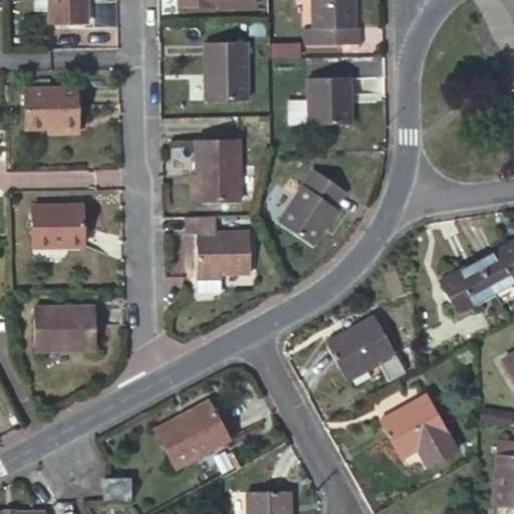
[(47,0),(48,22),(86,21),(85,0),(47,0)]
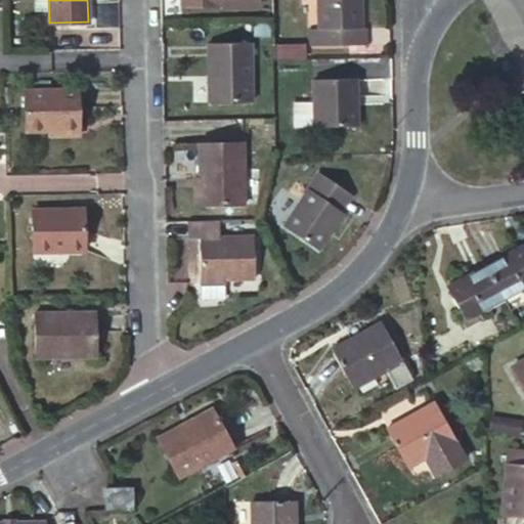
[(181,0),(182,10),(220,9),(259,8),(258,0),(181,0)]
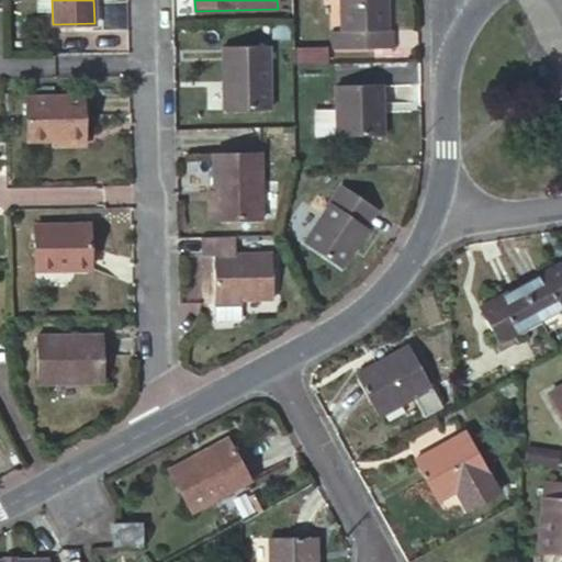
[(327,32),(329,48),(388,47),(386,31),(381,31),(380,0),(337,0),(338,32),(327,32)]
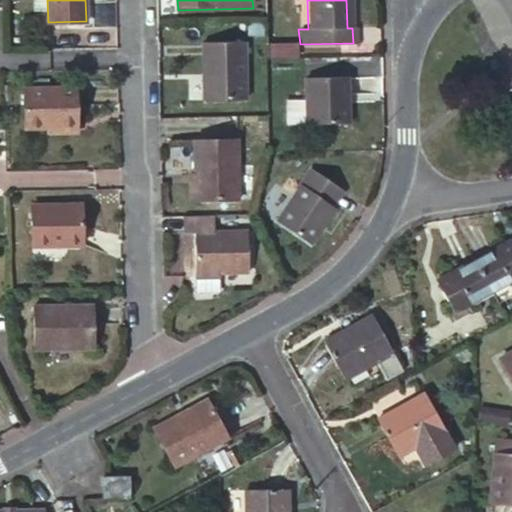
[(203,42),(204,100),(248,99),(246,41),(203,42)]
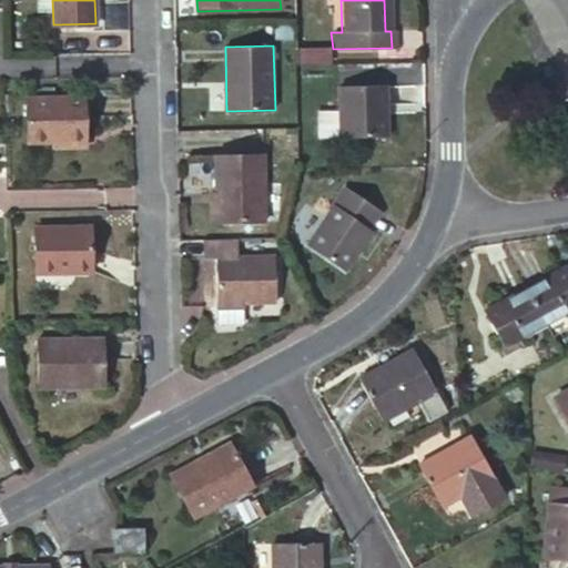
[(344,87),(345,138),(392,137),(391,85),(344,87)]
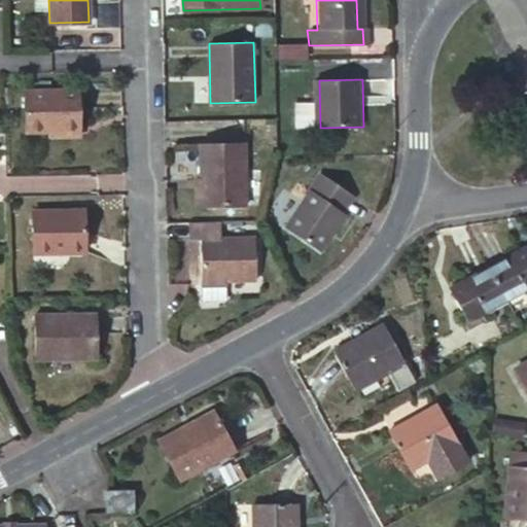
[(24,132),(48,131),(79,131),(77,91),(23,92),(24,132)]
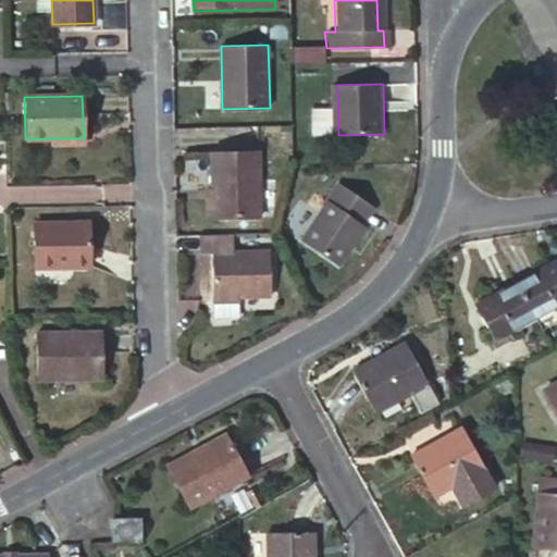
[(211,155),(212,192),(213,219),(260,218),(259,153),(211,155)]
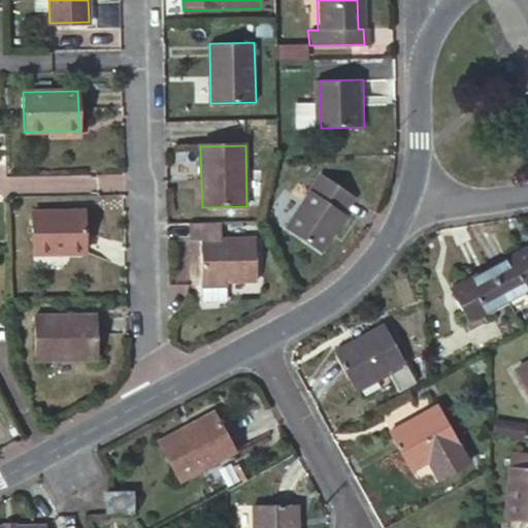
[(353,197),(321,175),(286,228),(321,253),(345,216),(342,212),(353,197)]
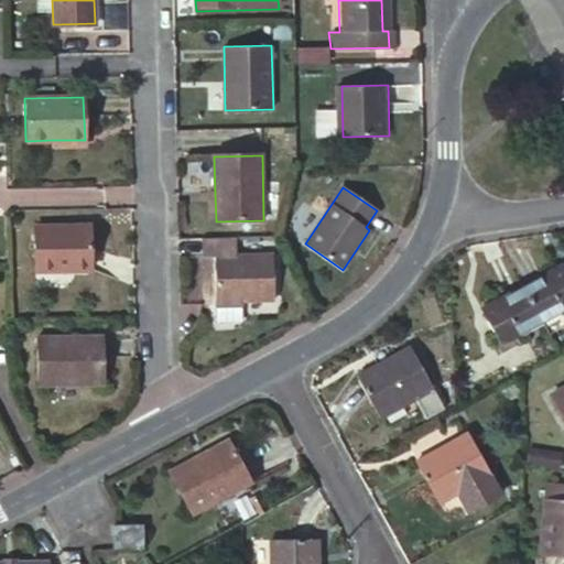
[(41,232),(42,277),(97,275),(95,231),(41,232)]
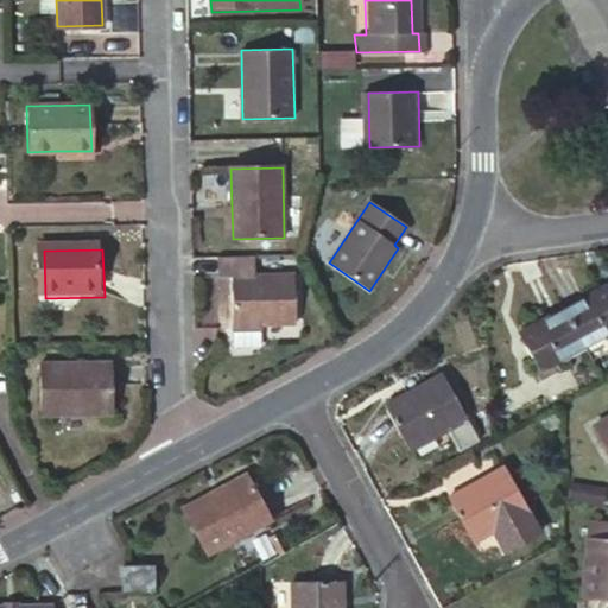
[(233,277),(234,323),(260,323),(296,322),(295,276),(263,277),(263,257),(217,258),(217,277),(233,277)]
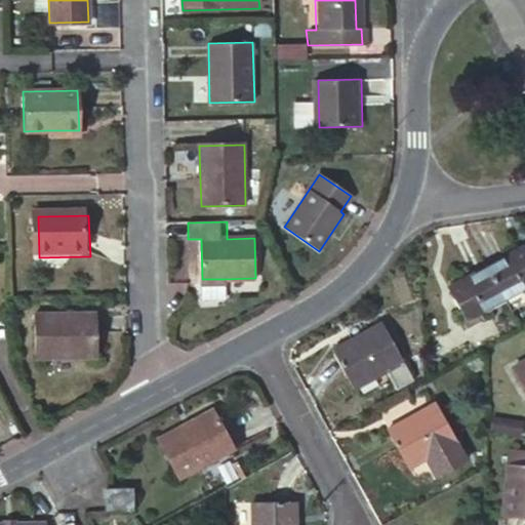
[(524,253),(521,246),(484,268),(501,298),(524,285),(524,253)]
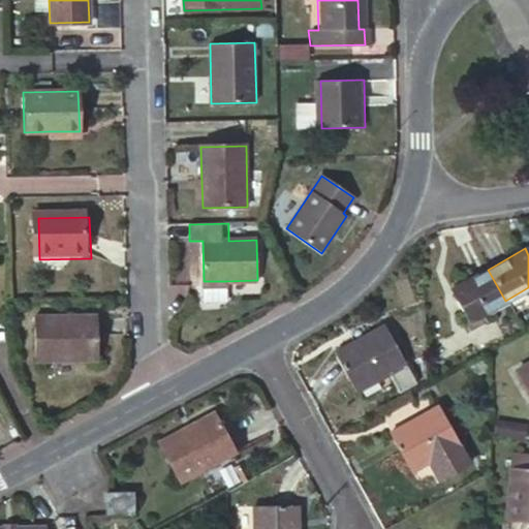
[(488,270),(450,290),(467,321),(468,321),(505,301),(488,270)]
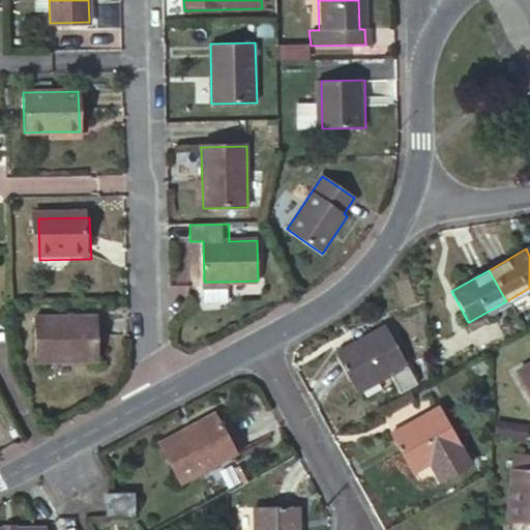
[(227,282),(204,282),(204,298),(227,298),(227,282)]
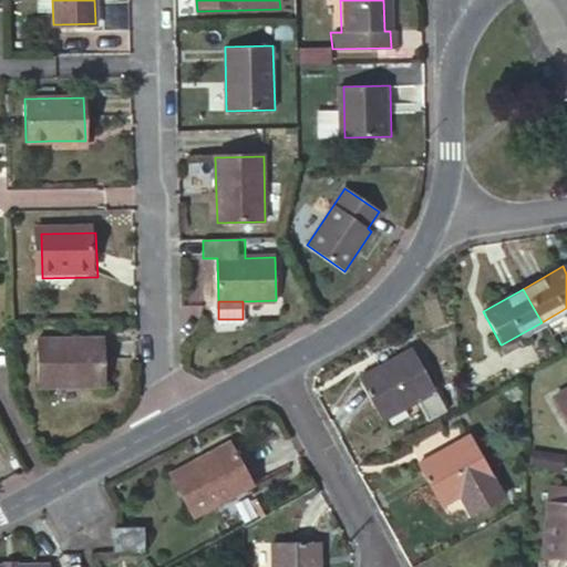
[(483,311),(477,315),(495,348),(501,344),(483,311)]
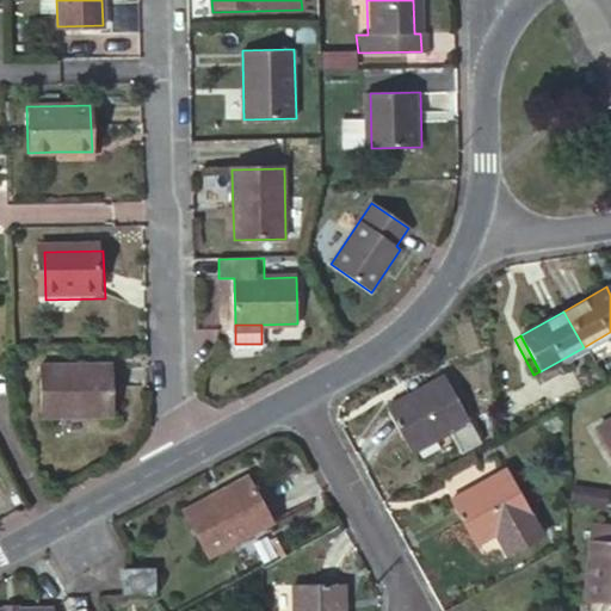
[(32,366),(35,418),(111,415),(109,364),(32,366)]
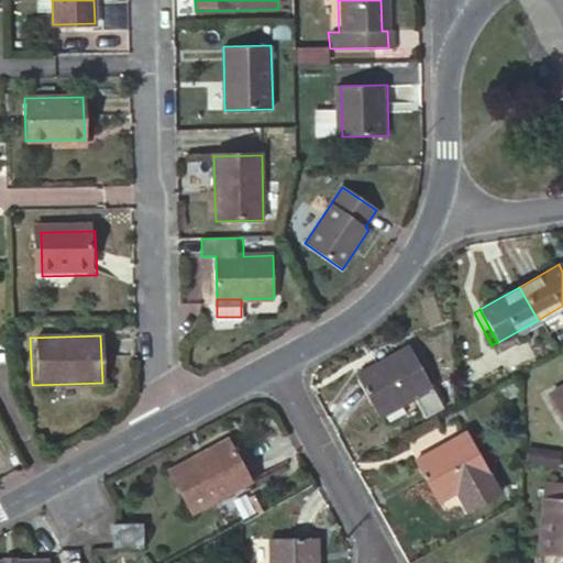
[(415,398),(427,420),(445,409),(410,346),(357,376),(382,417),(415,398)]
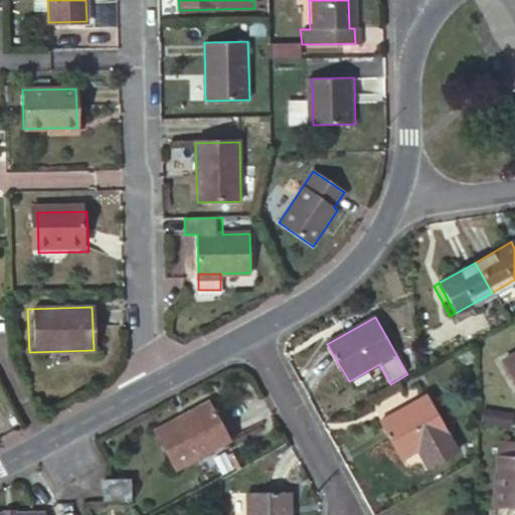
[(514,353),(503,360),(514,382),(514,353)]
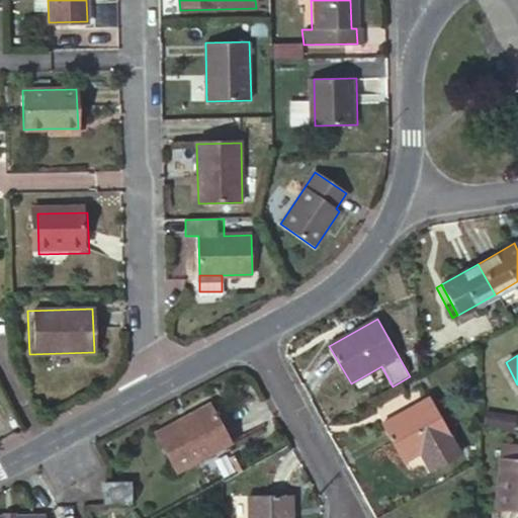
[(384,424),(406,461),(421,453),(433,475),(463,457),(431,399),(384,424)]
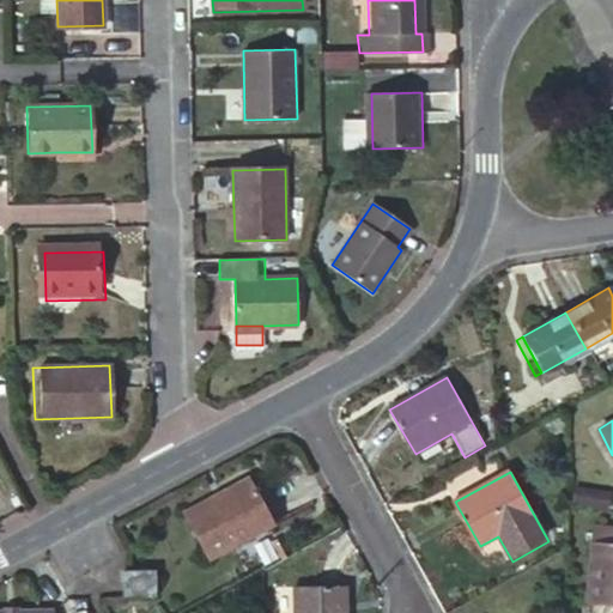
[(183,511),(208,557),(272,523),(247,478),(183,511)]
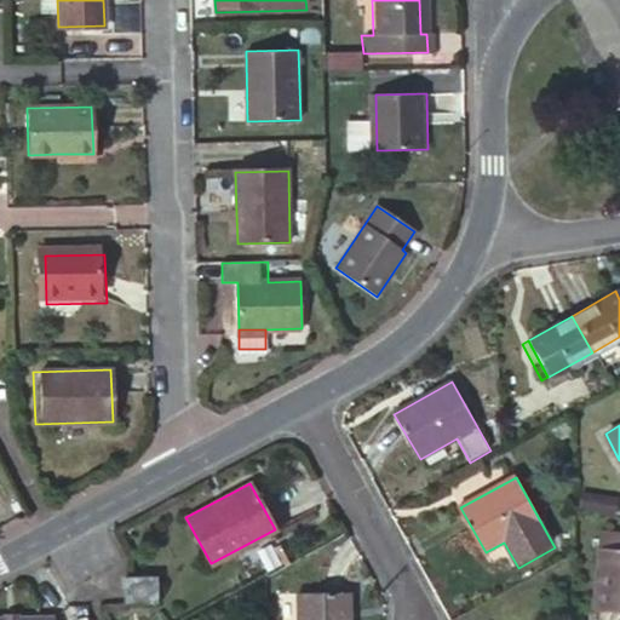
[(575,494),(574,514),(612,516),(613,497),(575,494)]
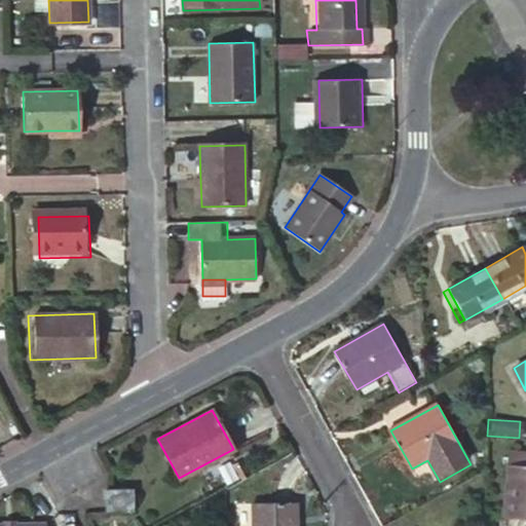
[(525,452),(509,452),(503,516),(525,517),(525,452)]
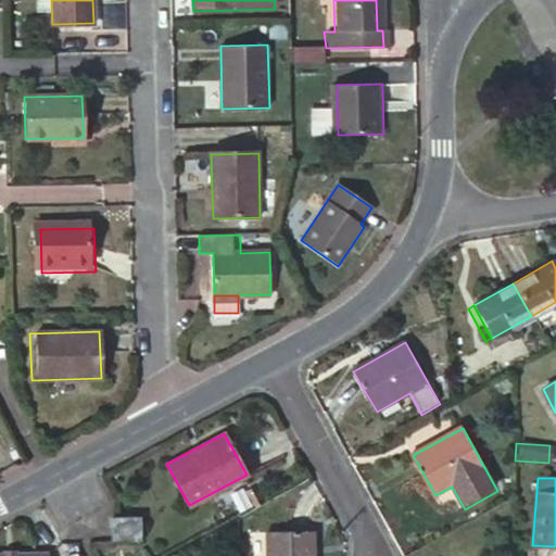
[(225,502),(234,519),(240,516),(262,504),(253,488),(225,502)]
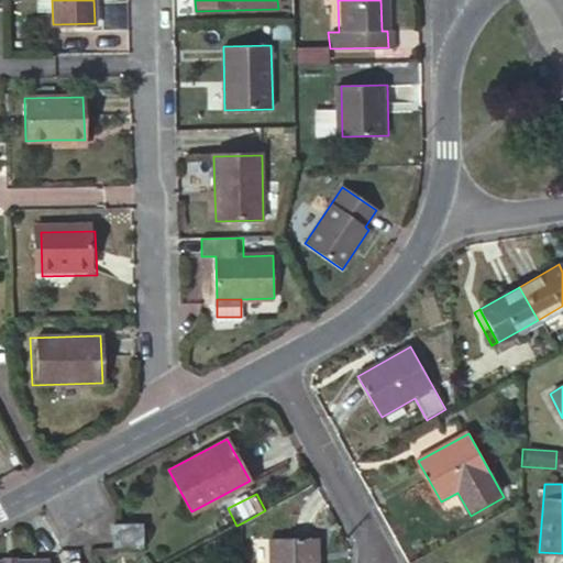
[(111,525),(111,548),(140,549),(140,525),(111,525)]
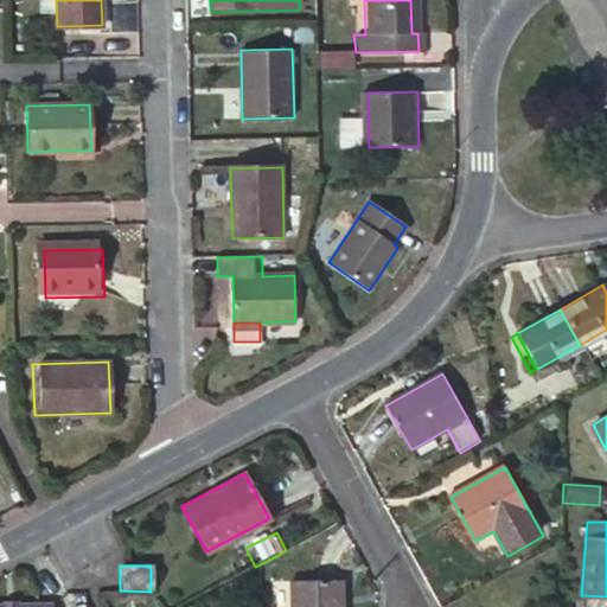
[(293,581),(292,606),(339,606),(339,580),(293,581)]
